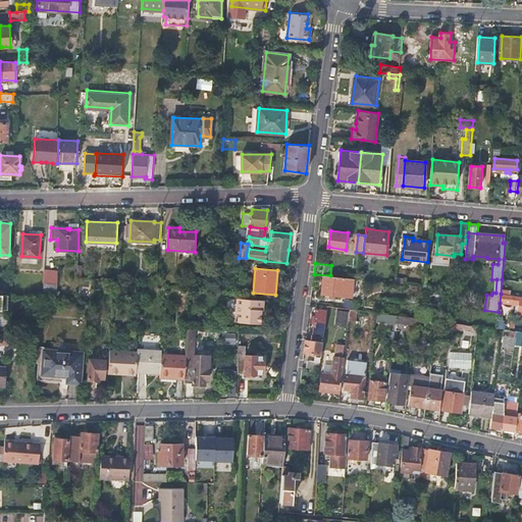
[(59,270),(44,270),(43,297),(59,298),(60,290),(57,290),(59,270)]
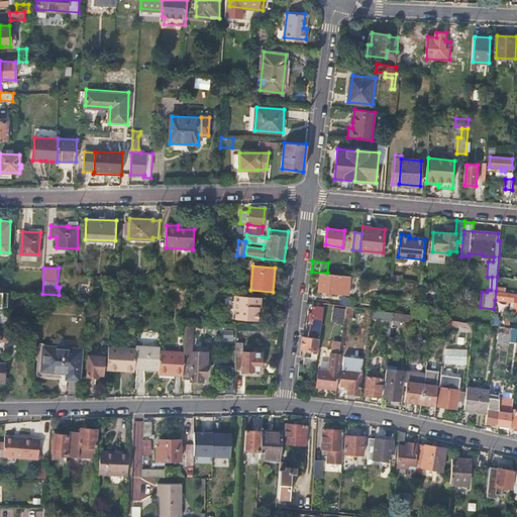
[(351,277),(321,274),(319,291),(348,295),(351,277)]
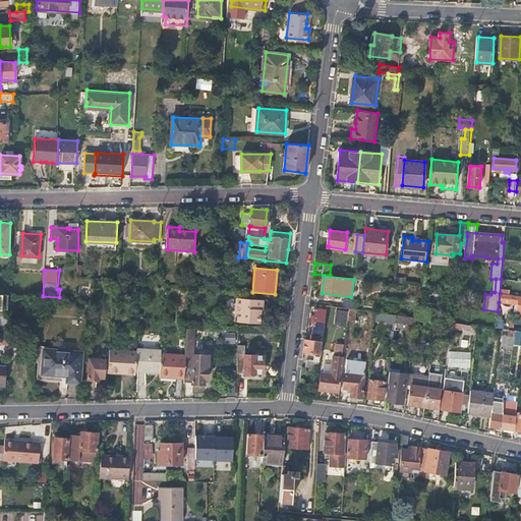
[(0,308),(1,309),(2,308),(7,308),(8,294),(10,294),(10,289),(4,289),(3,289),(3,294),(0,293),(0,308)]
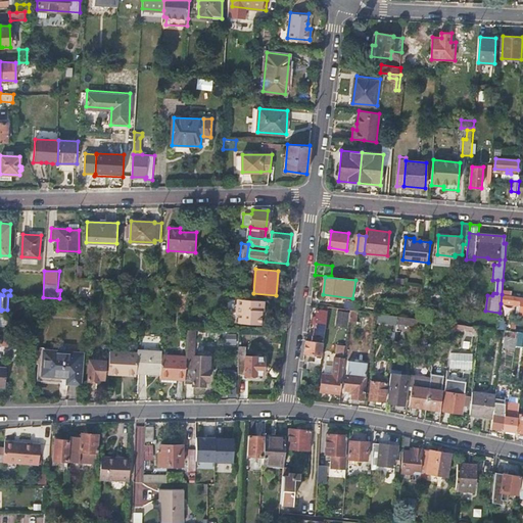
[(459,292),(450,291),(447,306),(457,307),(459,292)]
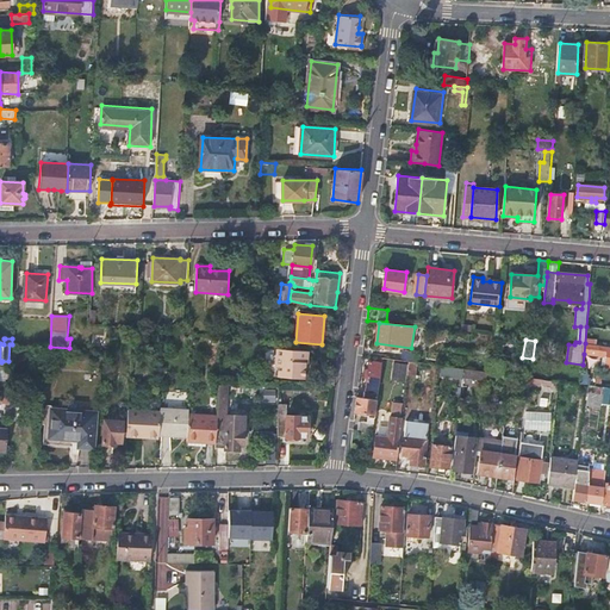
[(609,347),(585,343),(584,354),(602,356),(602,361),(604,361),(604,367),(609,368),(609,347)]
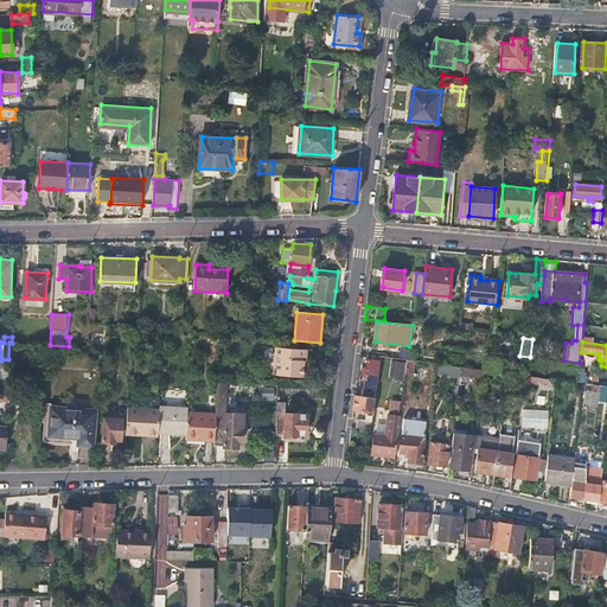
[(307,349),(275,349),(274,366),(278,366),(278,376),(302,377),(304,362),(307,359),(307,349)]
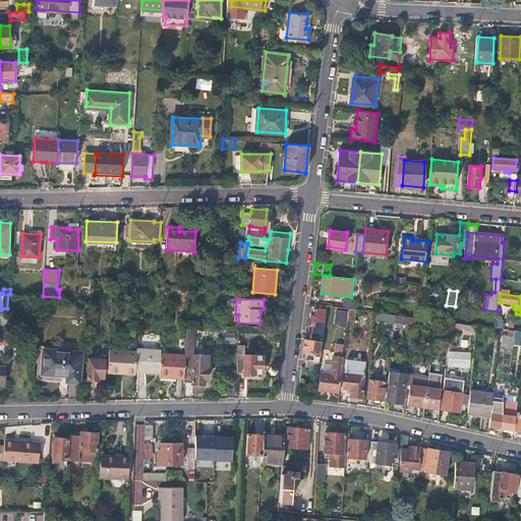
[(344,299),(343,307),(347,308),(350,308),(356,309),(356,301),(344,299)]
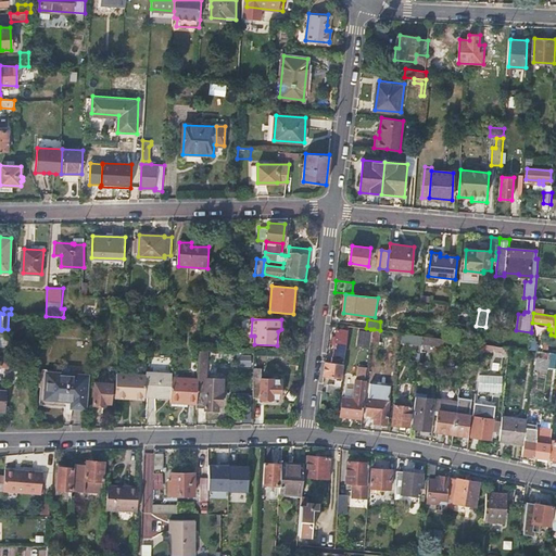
[(349,326),(343,325),(342,329),(338,329),(337,337),(332,337),(332,340),(336,340),(333,356),(342,356),(341,364),(344,364),(349,330),(349,326)]
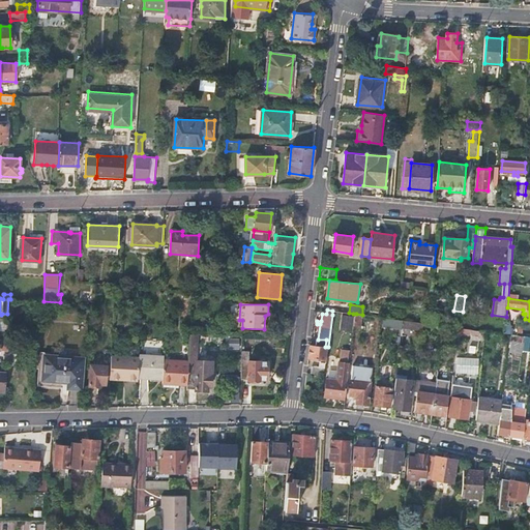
[(356,316),(343,315),(341,330),(354,331),(355,327),(355,322),(356,316)]
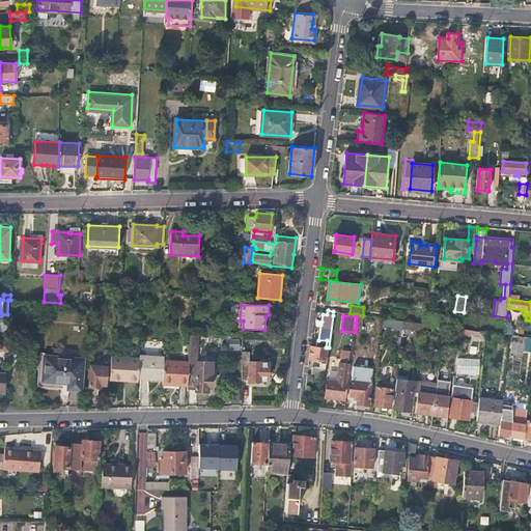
[(415,323),(404,320),(403,327),(403,331),(413,332),(415,323)]
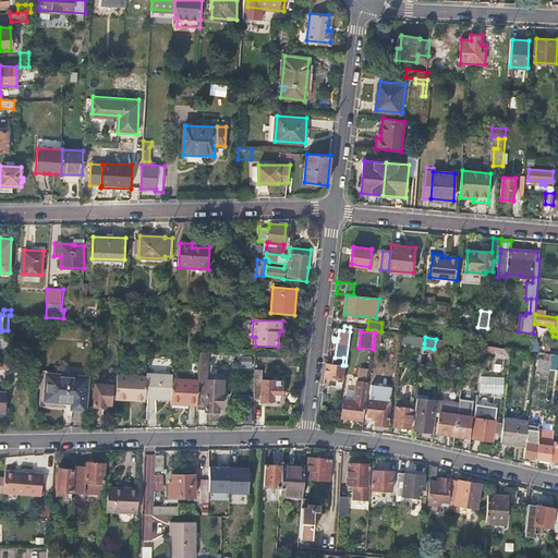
[(447,340),(436,339),(434,349),(445,350),(447,340)]
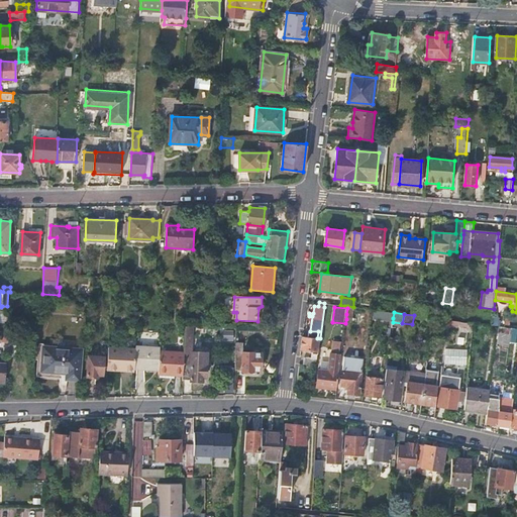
[(501,327),(499,326),(497,342),(509,344),(509,341),(510,328),(501,327)]
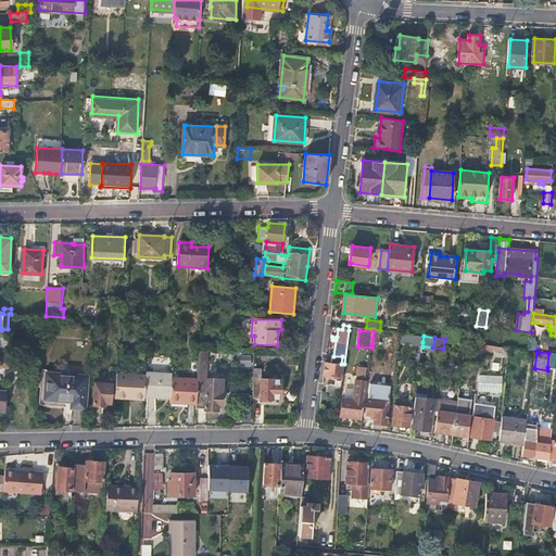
[(222,403),(223,392),(222,392),(223,378),(206,377),(209,352),(200,352),(199,379),(197,404),(197,407),(204,408),(205,409),(218,411),(218,403),(222,403)]
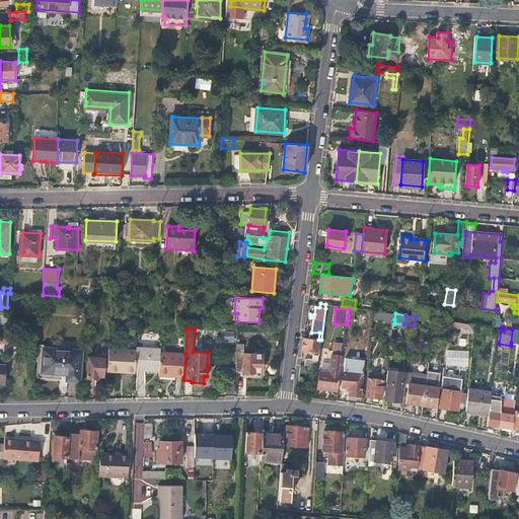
[(237,329),(223,329),(223,342),(236,343),(237,329)]
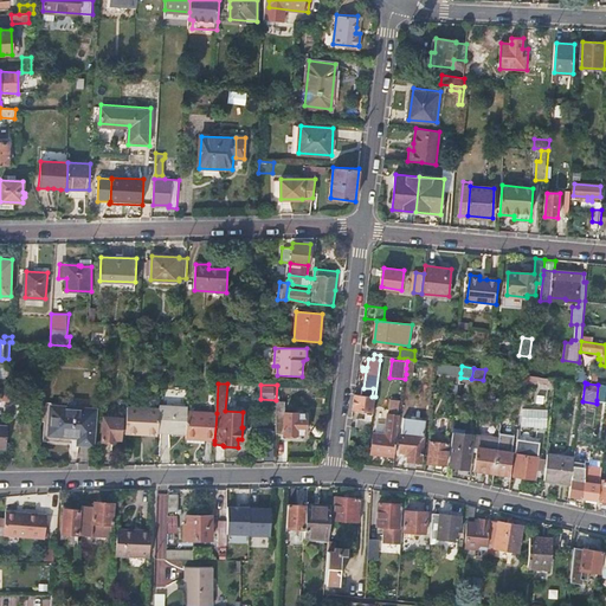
[(10,388),(0,387),(0,400),(11,401),(12,388),(10,388)]
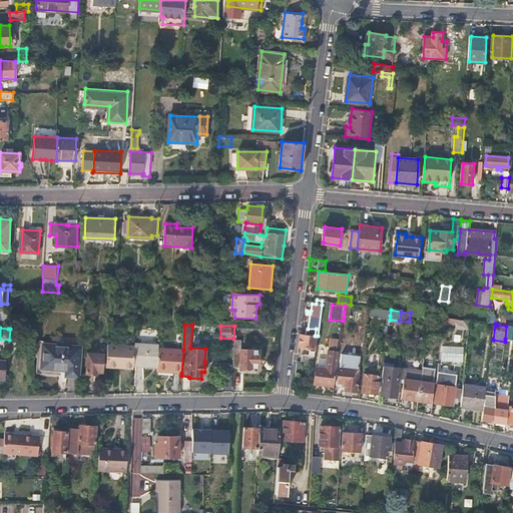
[(24,354),(25,332),(11,332),(10,353),(24,354)]
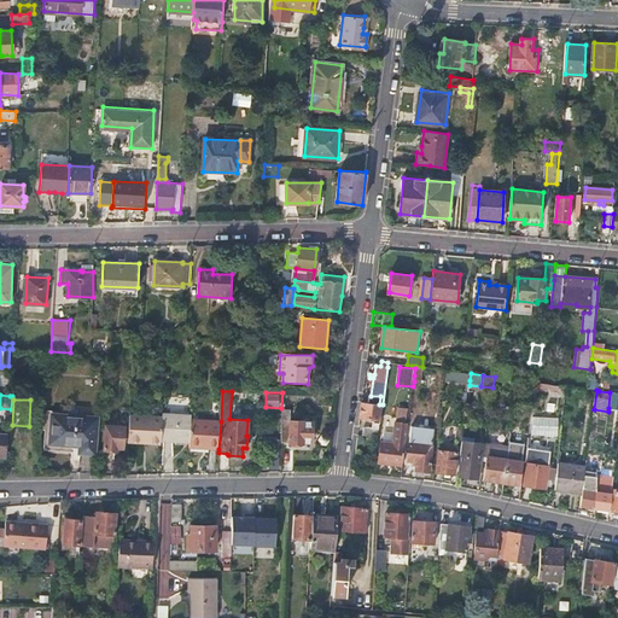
[(379,404),(362,402),(361,417),(374,419),(373,427),(365,427),(363,436),(378,437),(383,404),(379,404)]
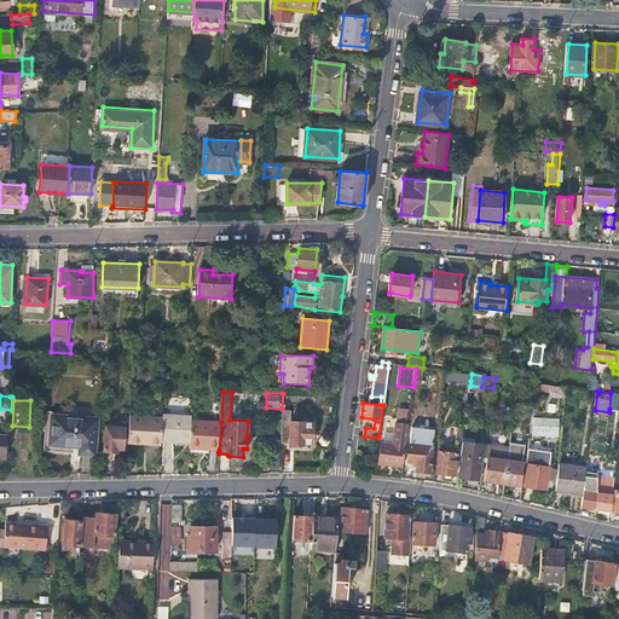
[(380,463),(404,467),(411,409),(399,406),(397,423),(395,422),(394,433),(393,444),(385,443),(382,441),(380,463)]
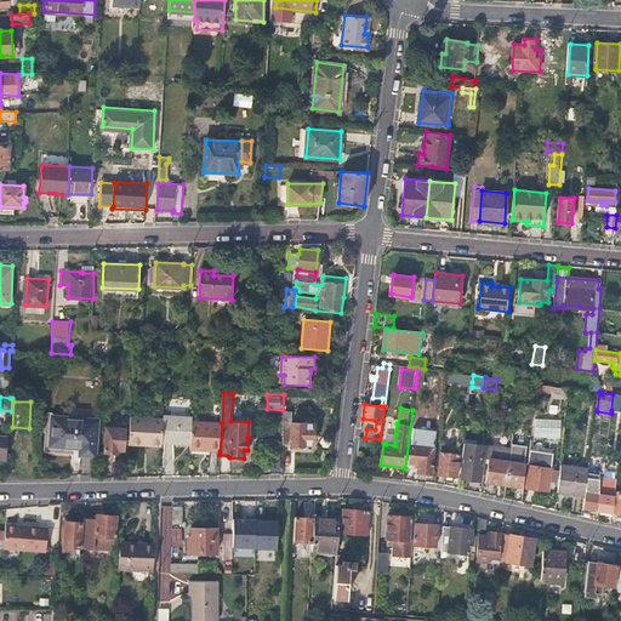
[(284,411),(283,444),(290,444),(290,446),(303,446),(303,445),(313,445),(313,423),(291,422),(292,411),(284,411)]
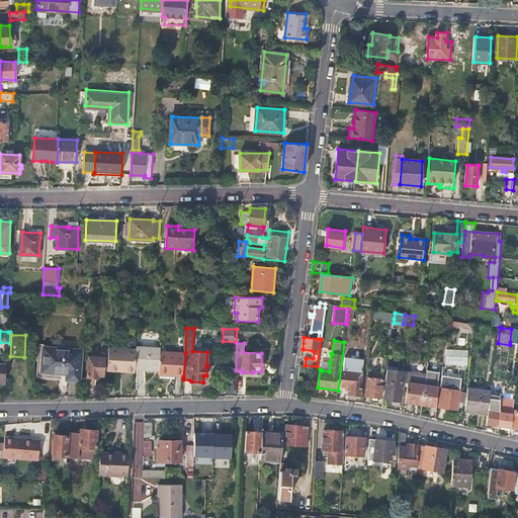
[(67,378),(80,379),(82,350),(45,346),(42,371),(67,373),(67,378)]
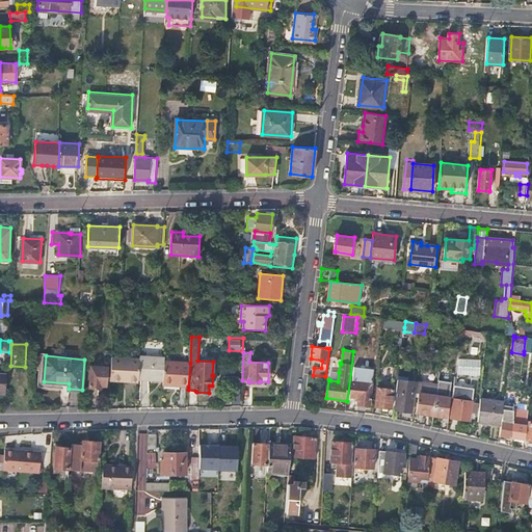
[(165,357),(141,355),(141,358),(140,378),(164,380),(165,361),(165,357)]
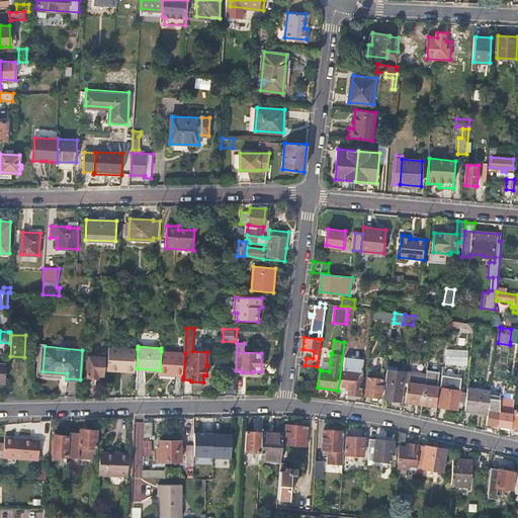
[(138,349),(109,347),(107,369),(136,371),(137,368),(138,349)]
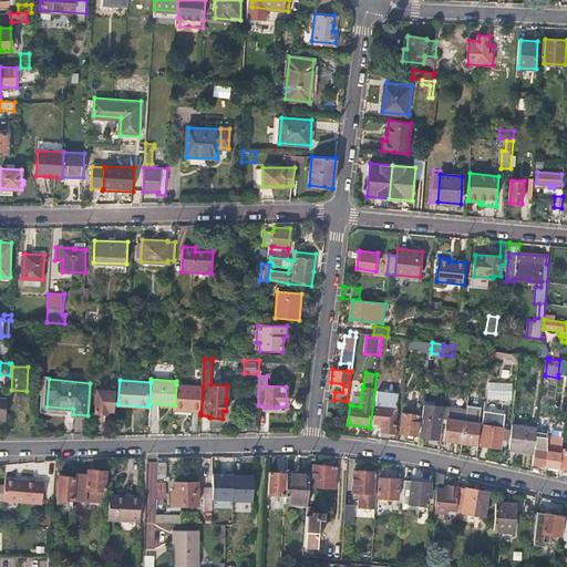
[(514,381),(490,381),(490,399),(513,400),(514,381)]
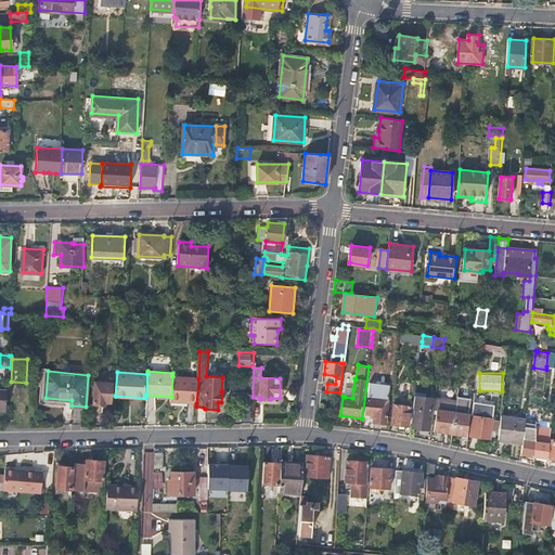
[(198,378),(172,376),(171,397),(171,402),(196,403),(198,378)]
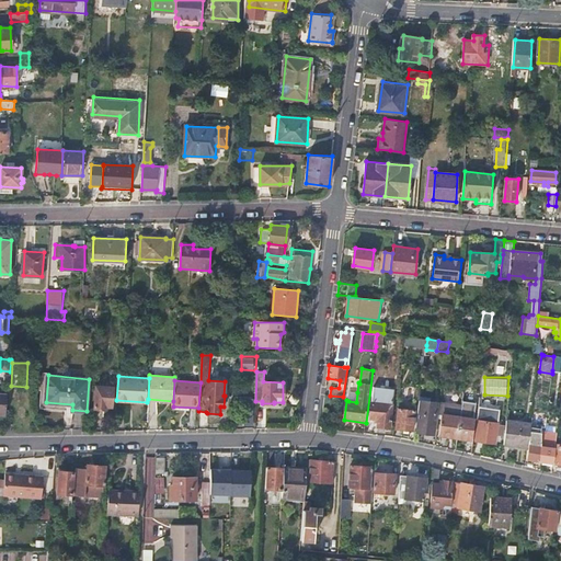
[(96,387),(95,408),(106,409),(106,405),(112,407),(113,388),(96,387)]
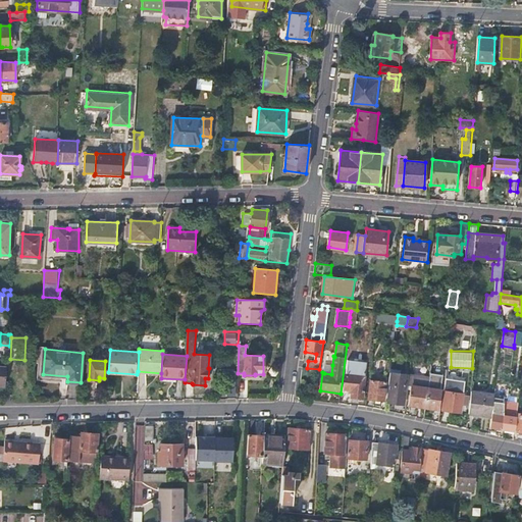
[(353,389),(352,397),(363,398),(367,362),(349,360),(345,388),(353,389)]
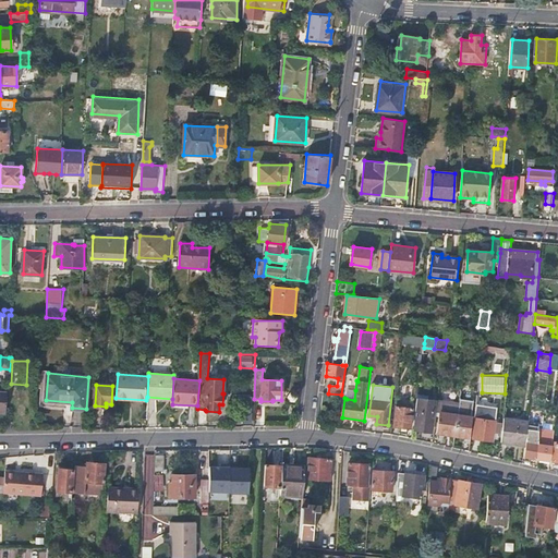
[(355,390),(348,389),(347,399),(354,400),(355,390)]
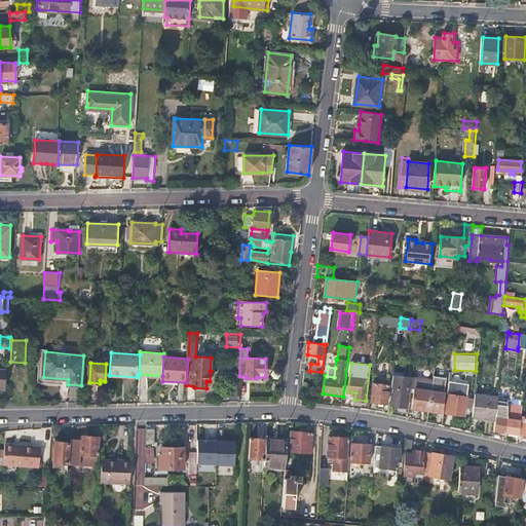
[(392,378),(391,387),(392,387),(390,405),(401,407),(402,400),(408,401),(411,376),(404,375),(404,380),(392,378)]
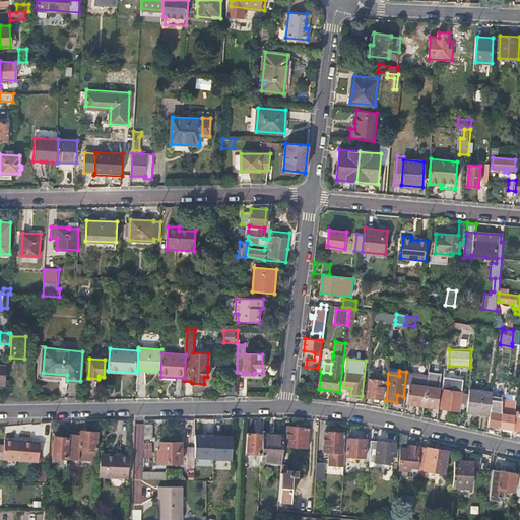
[(425,405),(428,376),(408,373),(406,384),(409,384),(407,403),(425,405)]
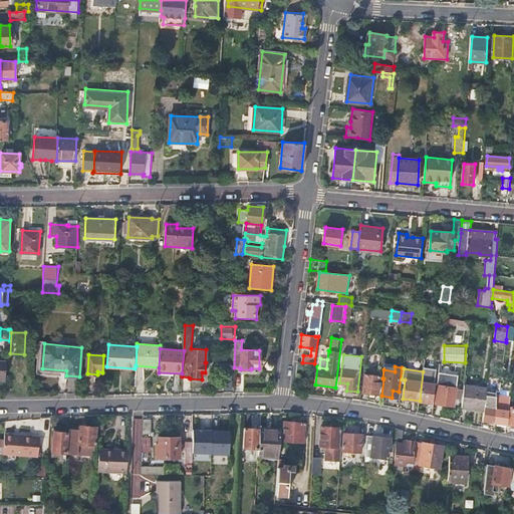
[(437,370),(424,368),(423,371),(420,401),(432,403),(437,370)]
